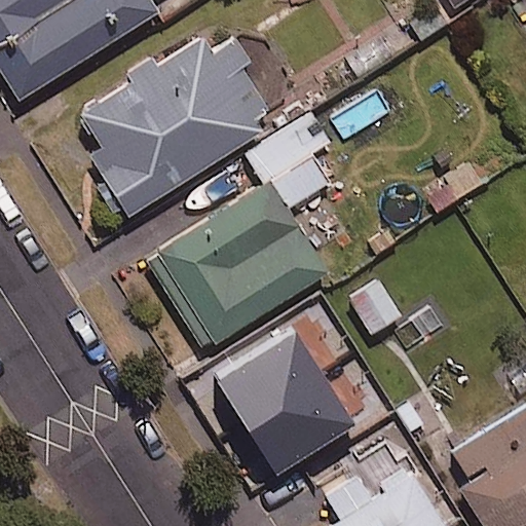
[(71,0),(0,45),(0,74),(17,103),(158,12),(150,0),(71,0)]
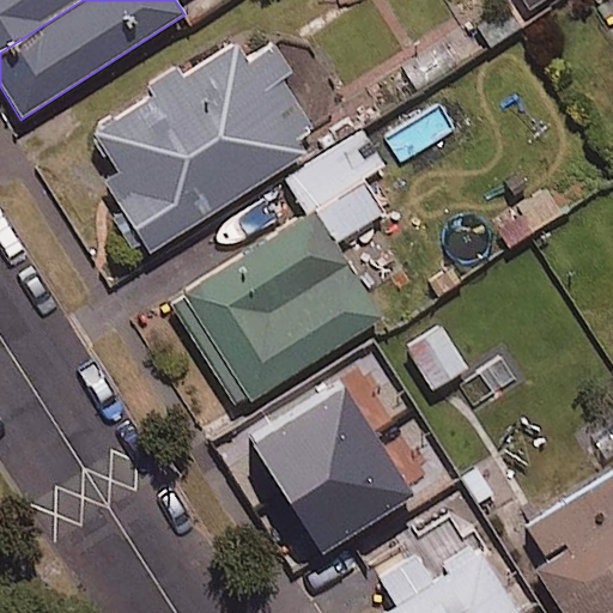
[(0,0),(0,53),(83,0),(0,0)]
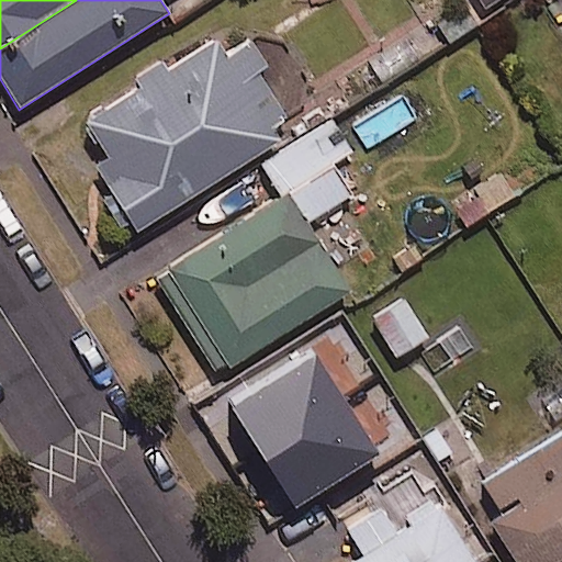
[(472,0),(481,12),(498,0),(472,0)]
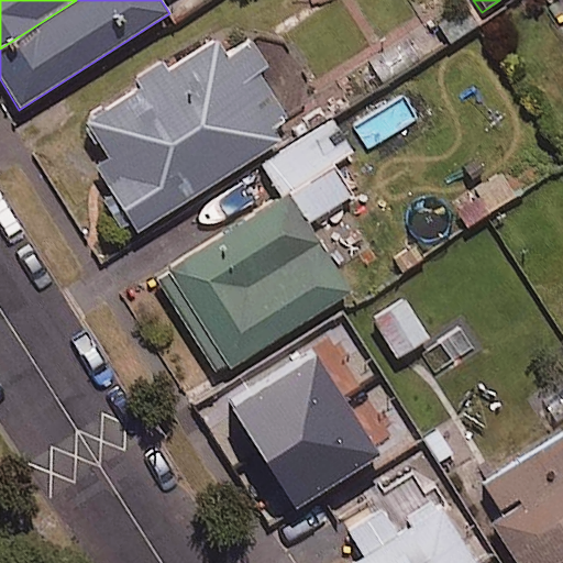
[(225,57),(216,41),(72,129),(134,231),(296,133),(243,46),(225,57)]
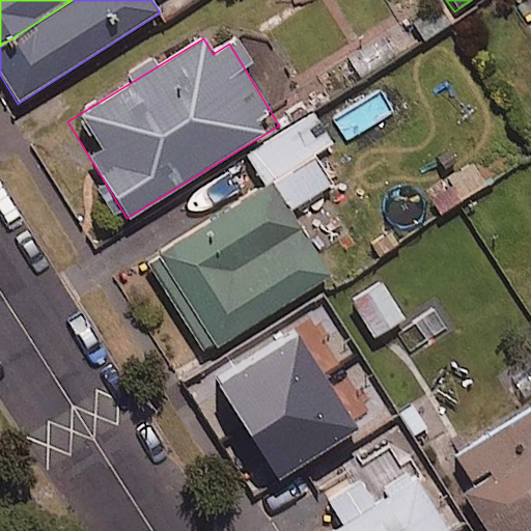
[(332,144),(313,114),(247,157),(266,186),(147,260),(205,353),(330,274),(289,210),(329,185),(311,158),(332,144)]
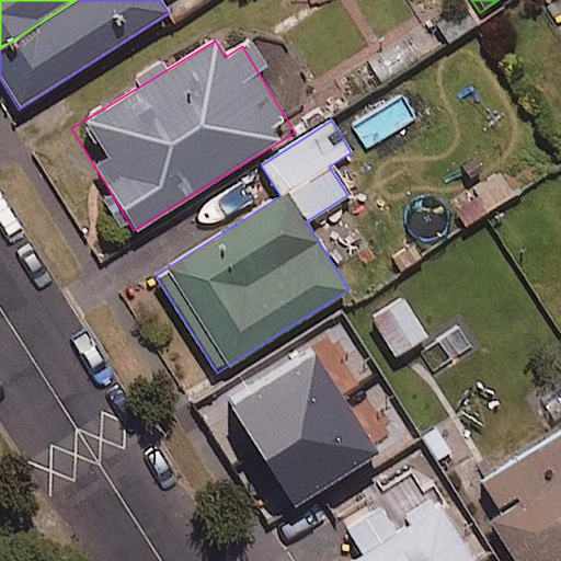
[(511,165),(431,216),(447,240),(526,191),(511,165)]
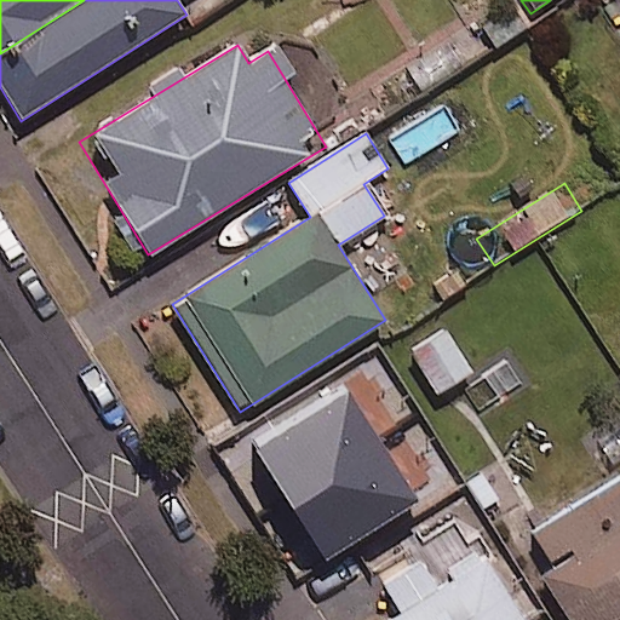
[(471,369),(443,327),(411,349),(440,391),(471,369)]
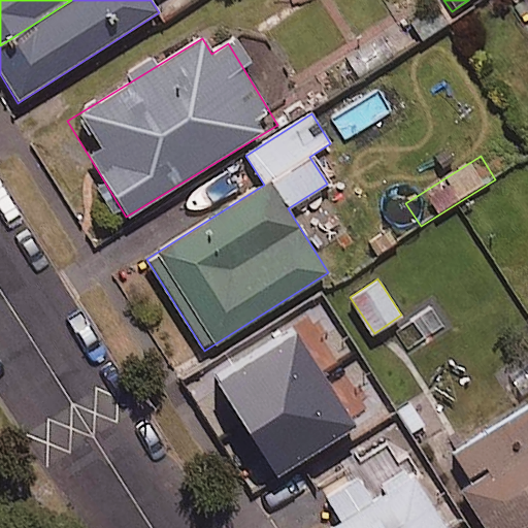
[(527,527),(527,407),(457,452),(475,482),(463,490),(487,527),(527,527)]
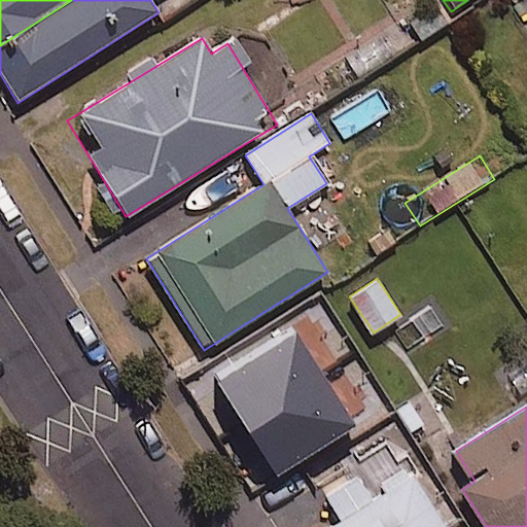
[(445,526),(412,473),(371,499),(355,475),(322,495),(300,460),(252,490),(275,526),(445,526)]
